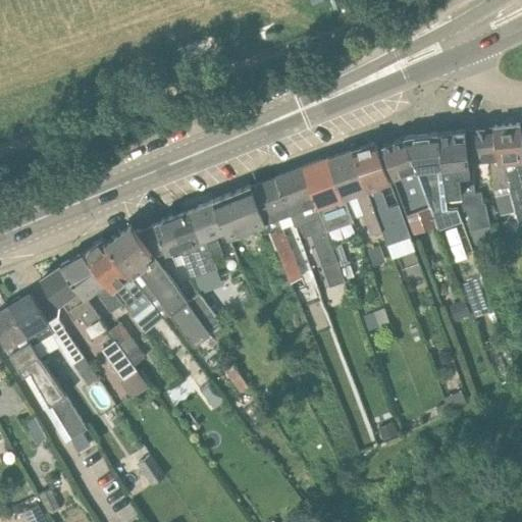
[(521,201),(521,144),(519,123),(494,126),(500,163),(504,162),(511,186),(516,203),(521,201)]
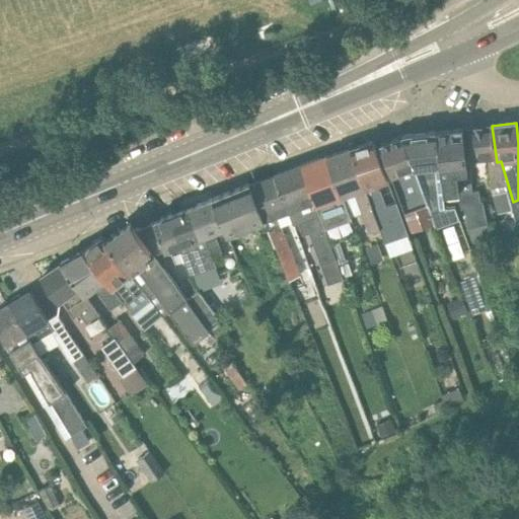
[(493,188),(505,186),(508,184),(501,161),(497,162),(492,126),(466,128),(471,160),(489,157),(493,188)]
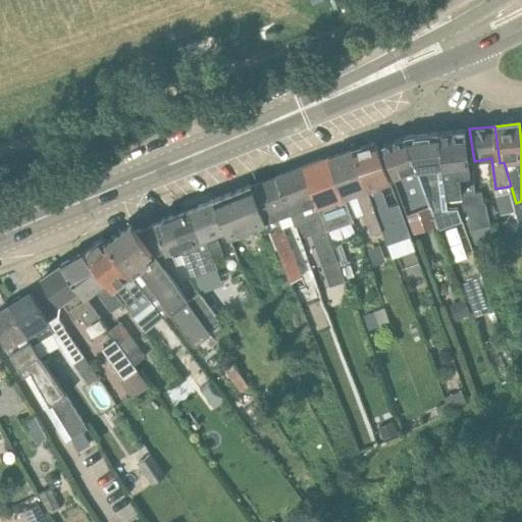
[(470,174),(465,129),(439,133),(445,179),(446,197),(447,197),(461,195),(463,210),(467,209),(471,230),(489,224),(484,202),(482,203),(481,194),(477,194),(465,187),(464,175),(470,174)]
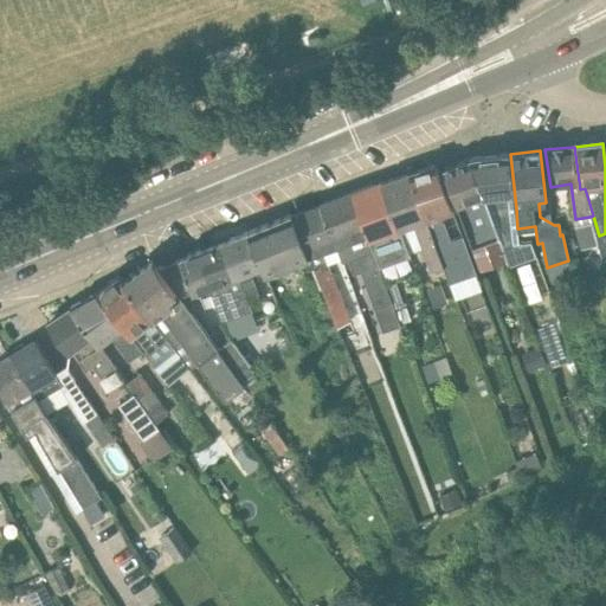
[(516,208),(510,154),(470,159),(501,237),(505,246),(520,242),(519,229),(517,229),(516,208)]
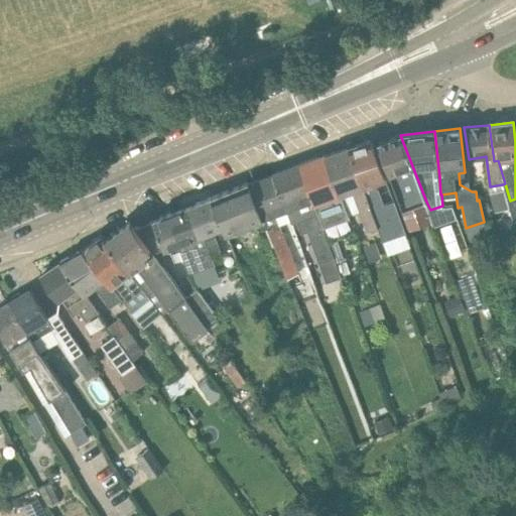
[(377,144),(402,211),(426,202),(400,135),(377,144)]
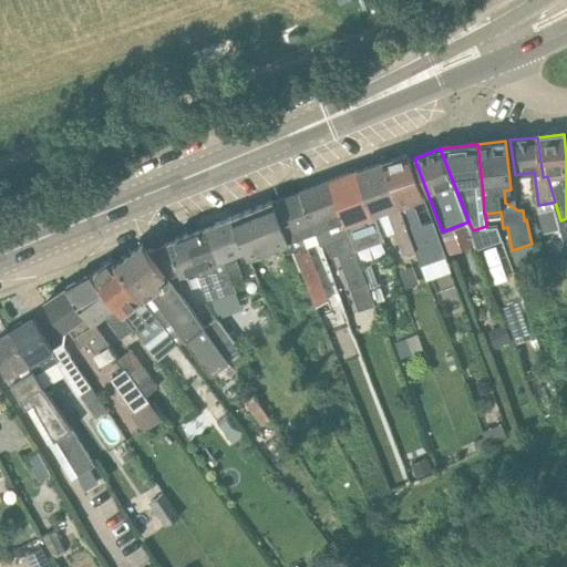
[(424,196),(410,158),(408,154),(383,161),(401,203),(403,208),(409,225),(418,250),(415,251),(421,266),(445,256),(432,222),(422,226),(415,208),(411,207),(409,203),(412,202),(424,196)]
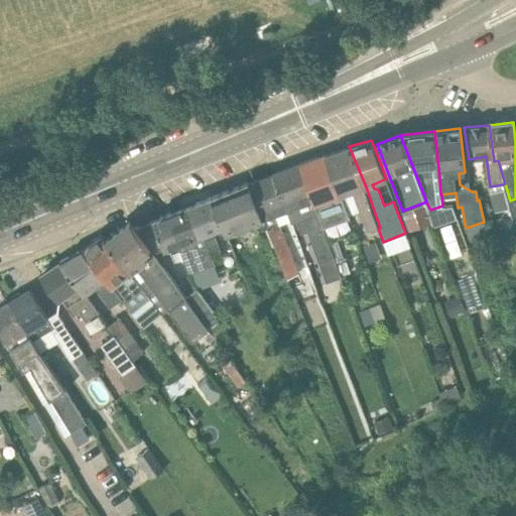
[(365,184),(349,146),(327,154),(350,217),(359,213),(367,233),(378,229),(380,228),(372,205),(367,189),(365,184)]
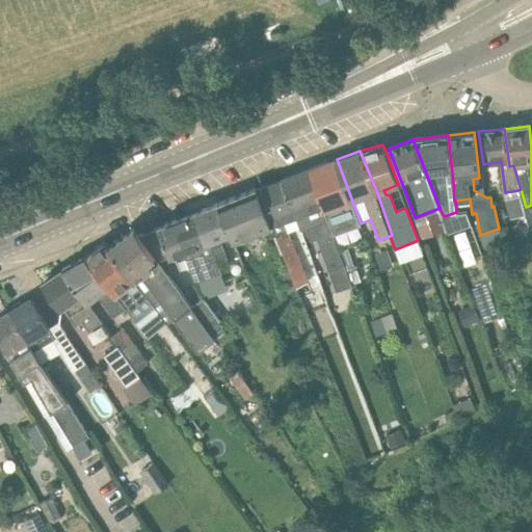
[(361,223),(337,159),(308,169),(328,221),(334,236),(360,225),(360,223),(361,223)]
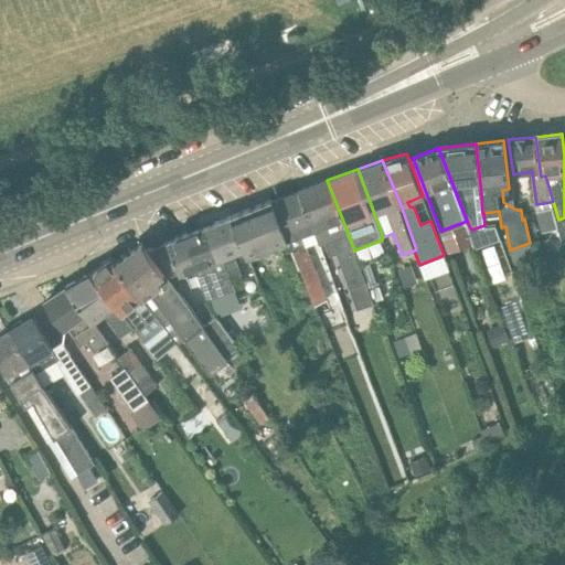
[(320,246),(327,244),(330,254),(336,253),(352,247),(349,235),(327,180),(298,190),(315,231),(315,232),(320,246)]
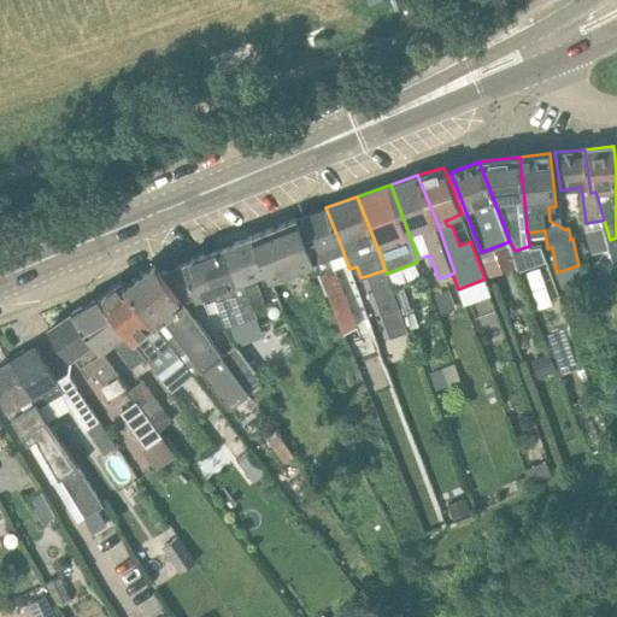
[(357,330),(328,258),(344,252),(325,207),(297,218),(316,264),(336,316),(338,315),(346,335),(357,330)]
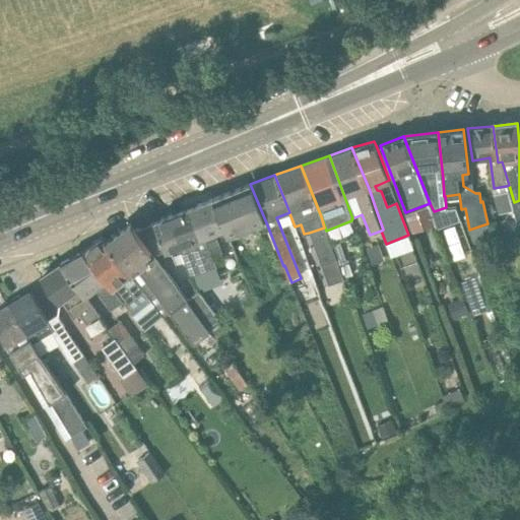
[(230,237),(266,222),(250,184),(214,198),(224,223),(228,232),(230,237)]
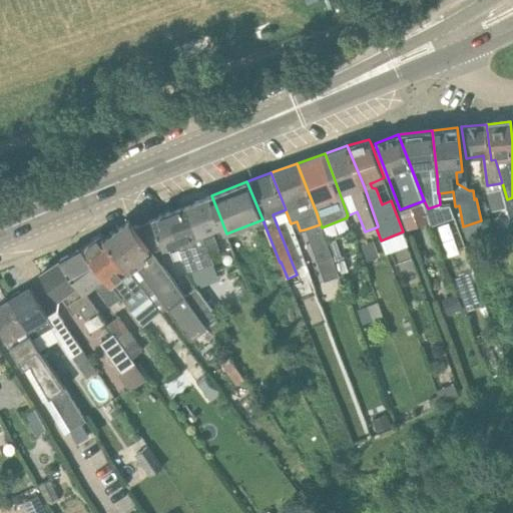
[(489,192),(487,193),(492,211),(506,207),(501,189),(489,192)]
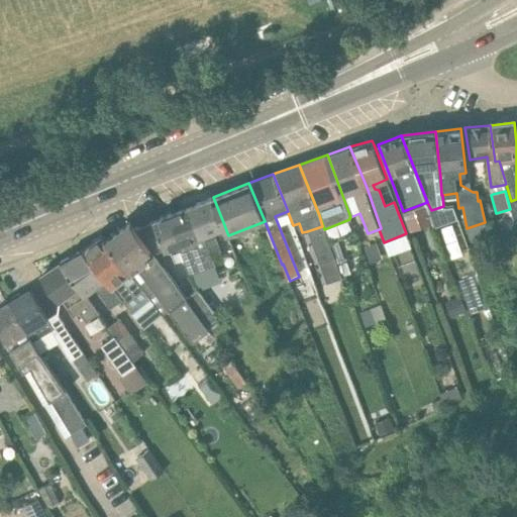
[(213,265),(214,268),(215,267),(211,255),(221,252),(213,233),(223,229),(226,236),(228,235),(226,230),(223,222),(213,197),(186,207),(195,234),(201,232),(207,249),(213,265)]
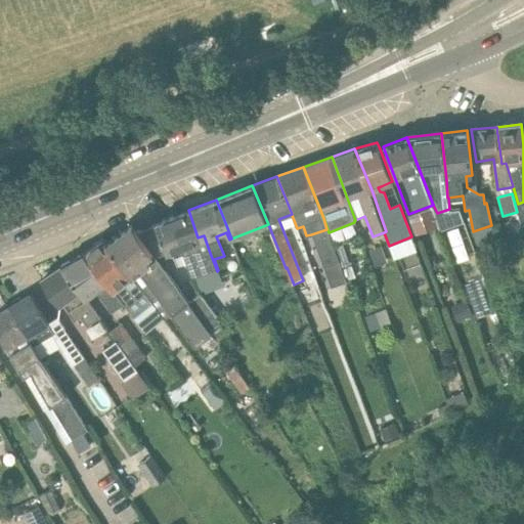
[(188,210),(155,223),(167,255),(174,253),(175,256),(182,253),(193,280),(217,271),(216,268),(210,253),(204,235),(198,237),(188,210)]
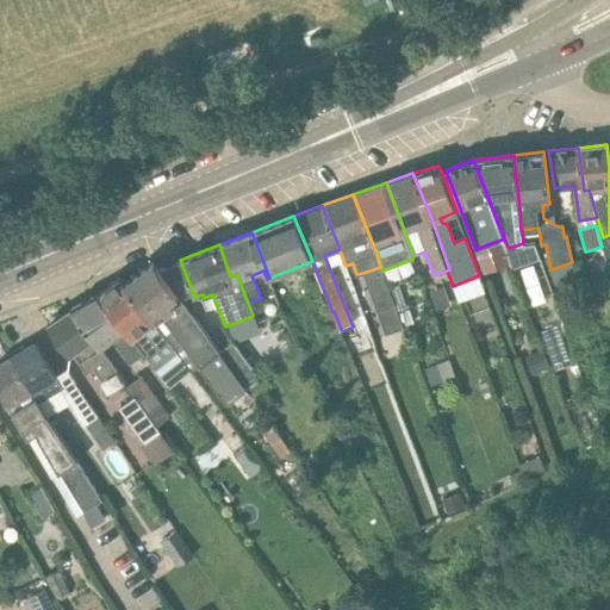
[(247,390),(244,385),(221,353),(181,300),(154,261),(125,284),(179,352),(176,353),(191,372),(200,366),(228,403),(247,390)]
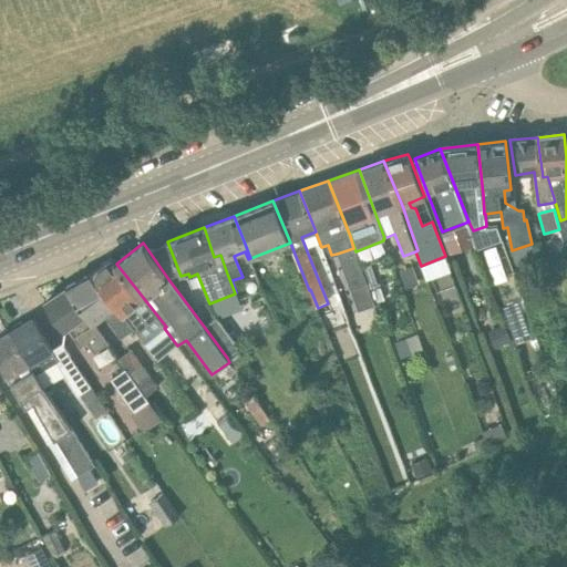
[(337,254),(350,290),(367,285),(361,269),(353,248),(337,254)]
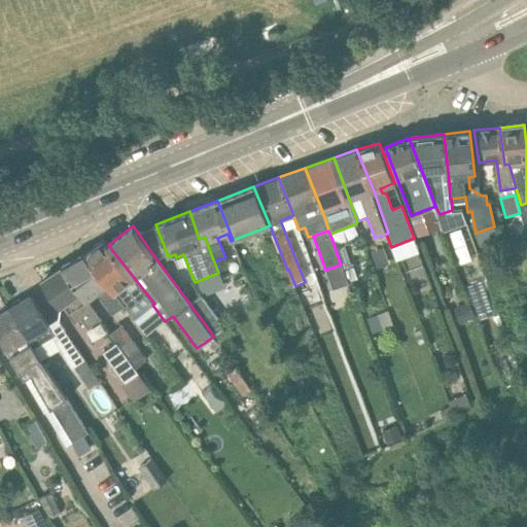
[(144,311),(152,305),(154,304),(108,245),(103,239),(86,252),(109,282),(137,318),(145,312),(144,311)]
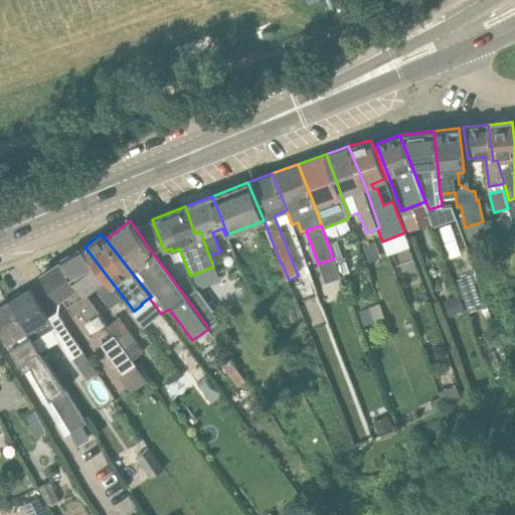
[(333,259),(335,265),(344,262),(337,241),(328,244),(333,259)]
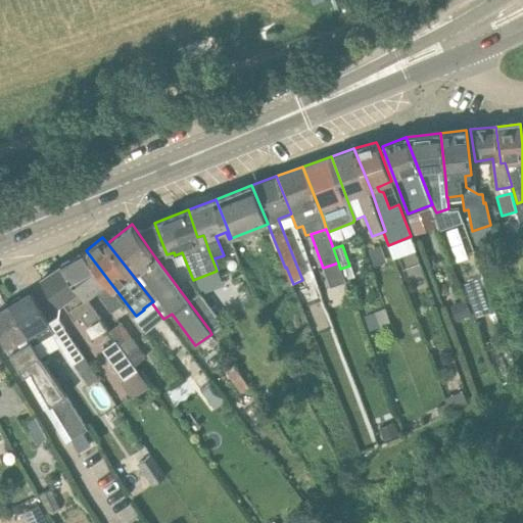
[(108,280),(86,250),(83,252),(61,265),(86,299),(96,292),(111,314),(125,304),(134,317),(136,316),(108,280)]
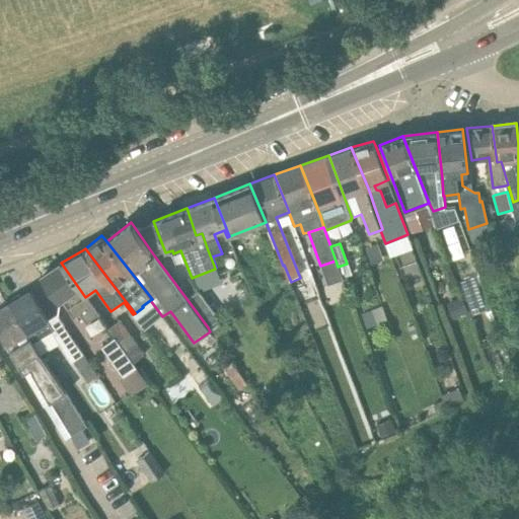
[(40,276),(60,302),(61,301),(74,319),(80,315),(87,324),(98,315),(85,297),(61,263),(52,269),(49,268),(44,271),(43,274),(40,276)]
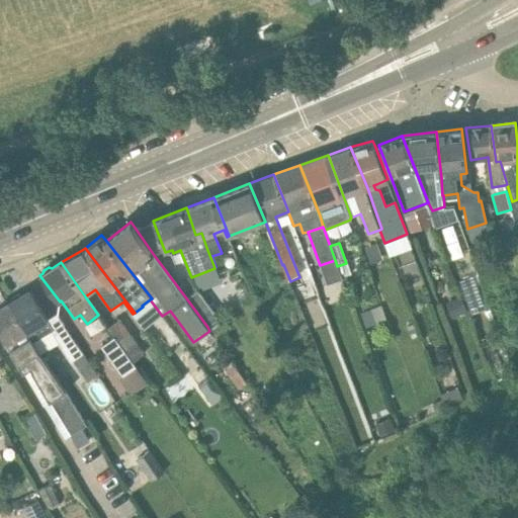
[(275,287),(288,281),(290,281),(283,264),(282,265),(268,270),(275,287)]
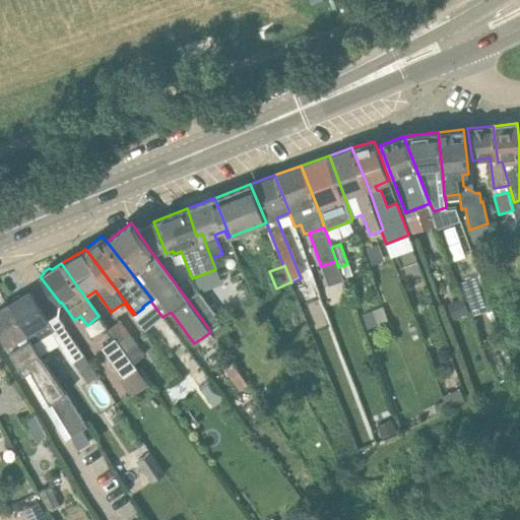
[(18,296),(8,302),(44,355),(59,346),(71,365),(73,363),(87,385),(98,378),(57,316),(49,320),(30,291),(20,298),(18,296)]
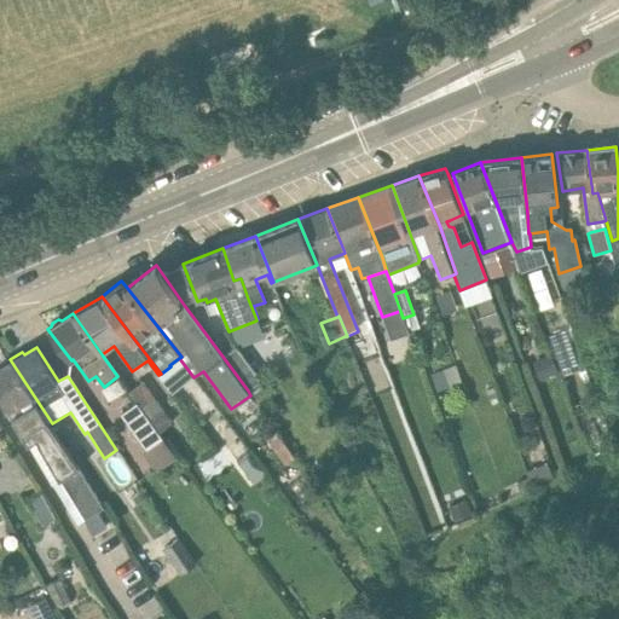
[(224,358),(248,391),(260,382),(261,381),(237,348),(224,358)]
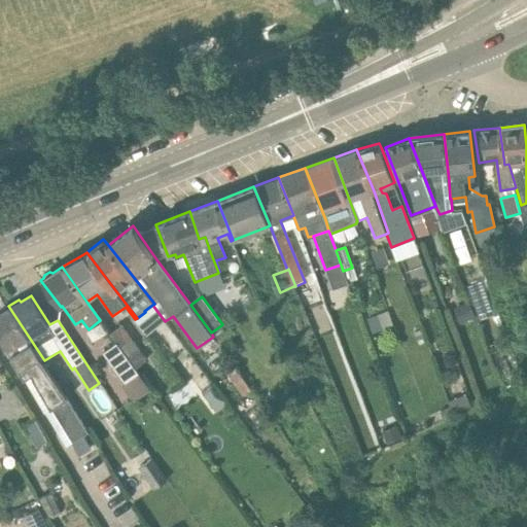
[(0,340),(24,381),(30,377),(73,443),(72,444),(78,454),(90,448),(83,437),(89,434),(41,361),(44,360),(8,306),(0,311),(0,340)]
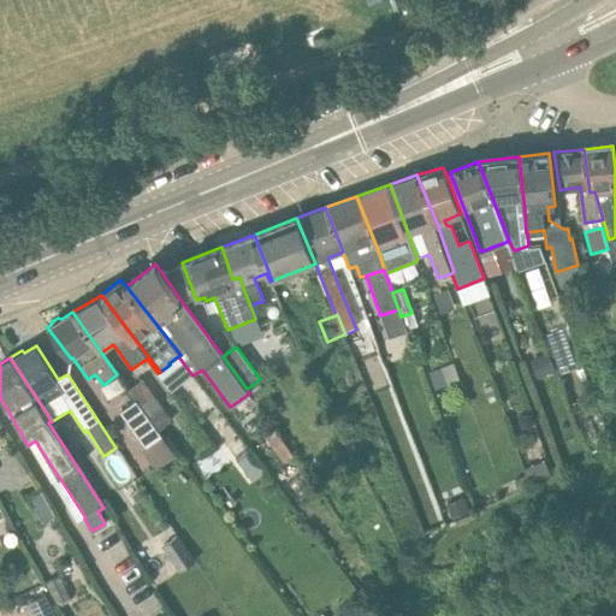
[(129,390),(137,401),(158,431),(171,420),(142,380),(129,390)]
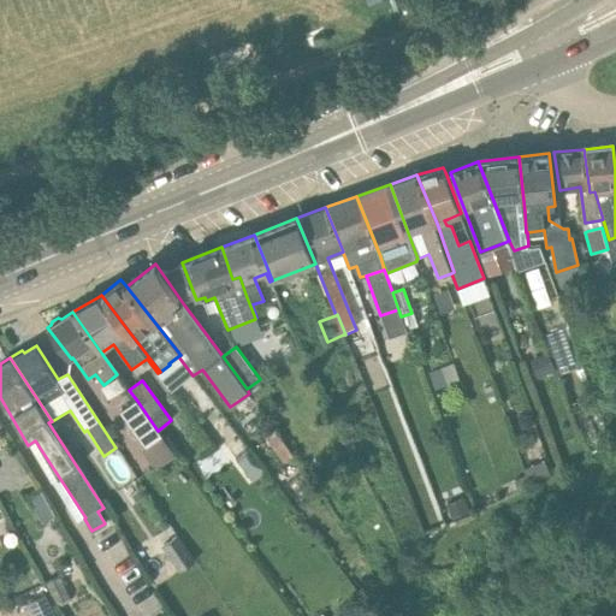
[(161,437),(136,402),(120,412),(146,446),(161,437)]
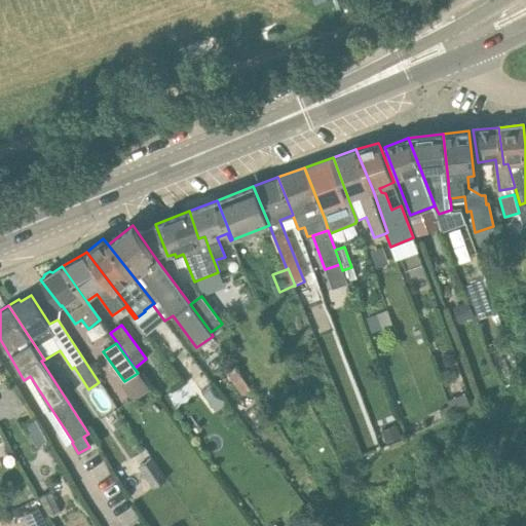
[(250,388),(232,364),(223,370),(241,395),(250,388)]
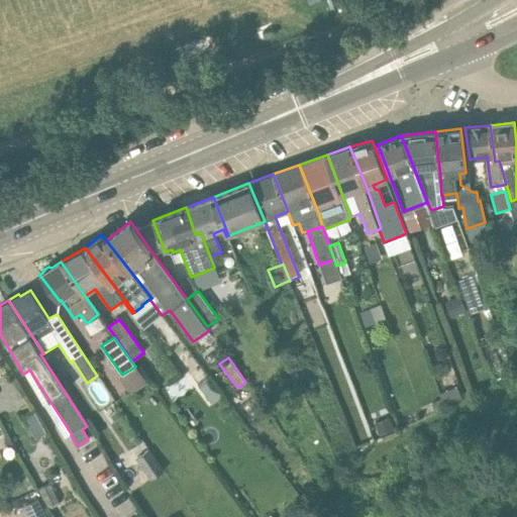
[(197,385),(212,404),(222,397),(207,377),(197,385)]
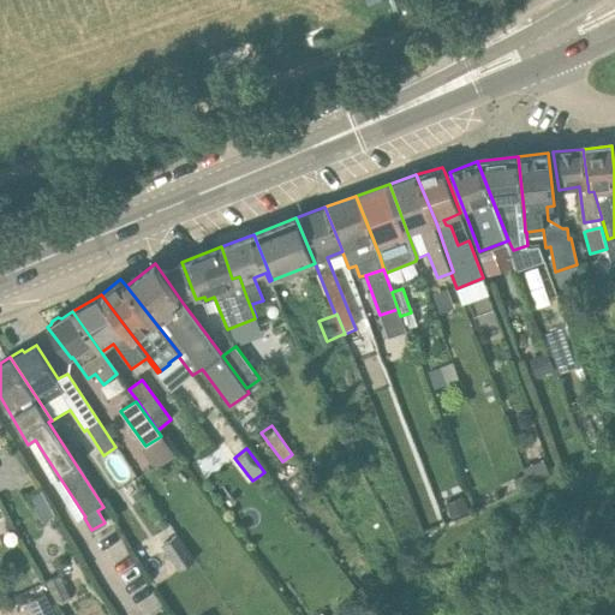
[(41,491),(29,497),(42,523),(55,515),(41,491)]
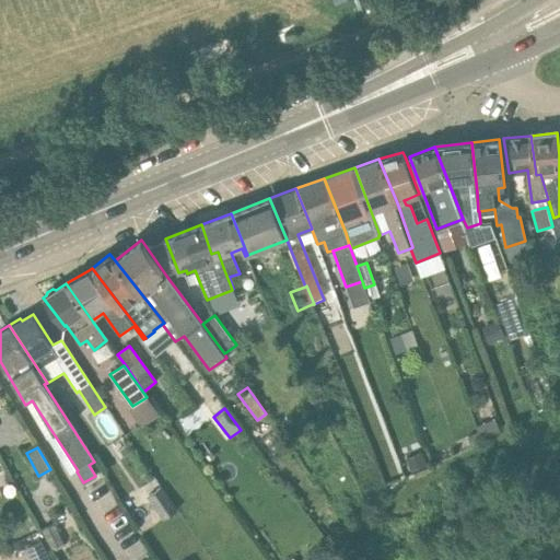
[(148,498),(163,521),(177,512),(162,489),(148,498)]
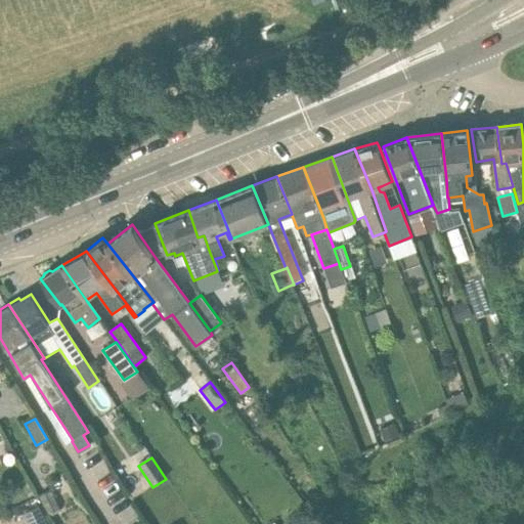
[(60,510),(51,491),(39,497),(48,516),(60,510)]
